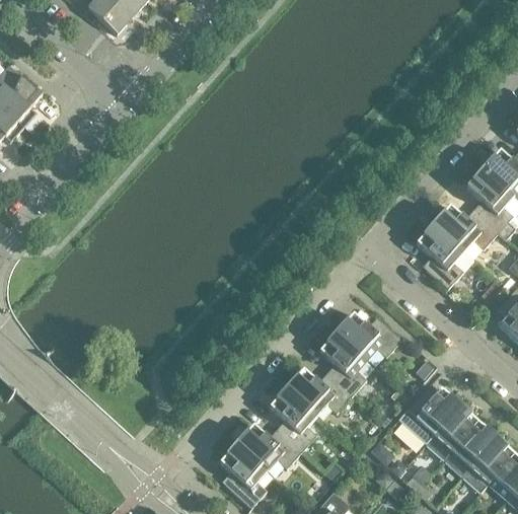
[(117,33),(132,16),(114,0),(94,0),(88,7),(117,33)]
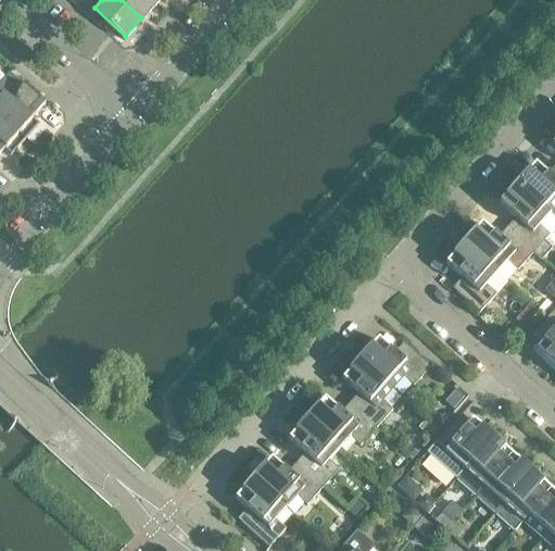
[(158,0),(122,0),(141,17),(158,0)]
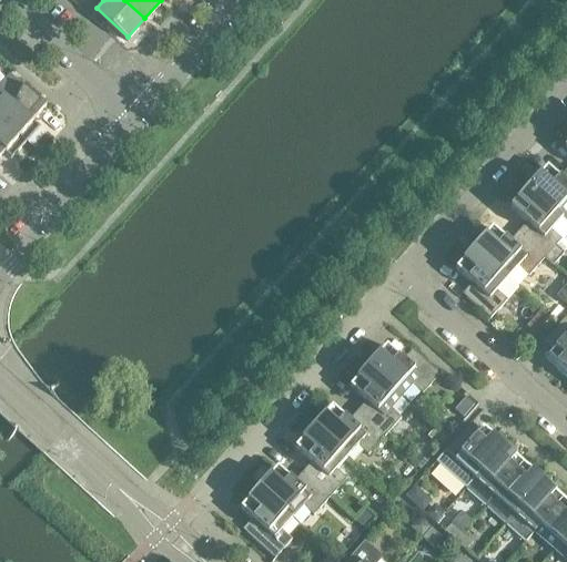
[(0,88),(2,91),(0,92),(0,114),(26,138),(39,123),(33,118),(47,102),(13,72),(0,87),(0,88)]
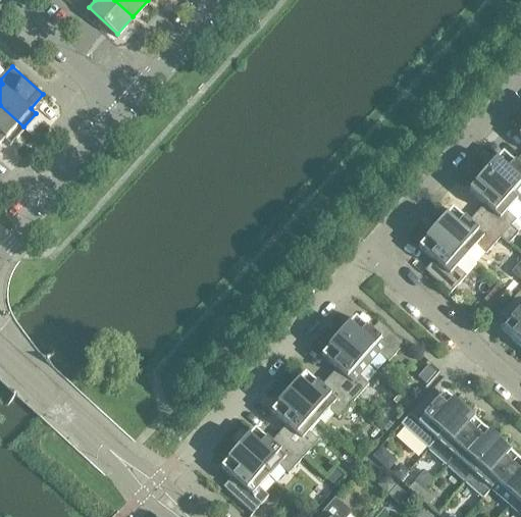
[(0,141),(5,137),(10,141),(23,126),(0,105),(0,141)]
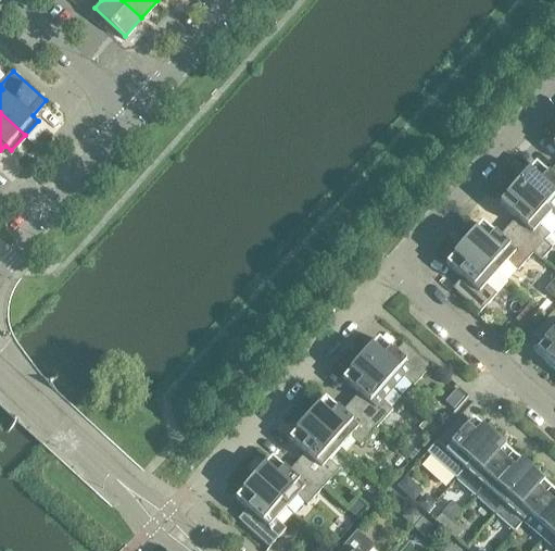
[(519,174),(515,177),(554,212),(554,176),(535,160),(529,167),(527,170),(527,168),(519,174)]
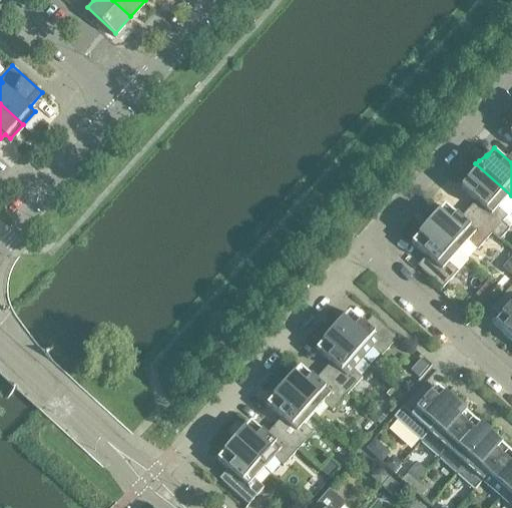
[(511,195),(475,163),(472,168),(469,175),(467,177),(461,184),(480,201),(472,210),(493,228),(500,235),(509,225),(502,219),(508,212),(511,208),(511,195)]
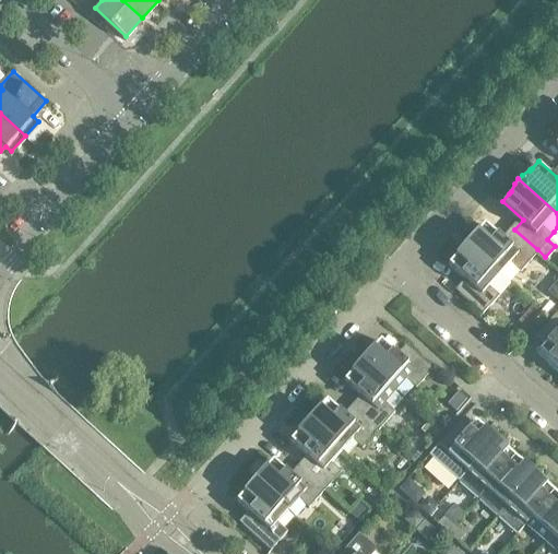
[(469,235),(464,239),(500,270),(511,259),(521,268),(537,249),(514,230),(506,239),(485,221),(478,228),(476,231),(476,230),(469,235)]
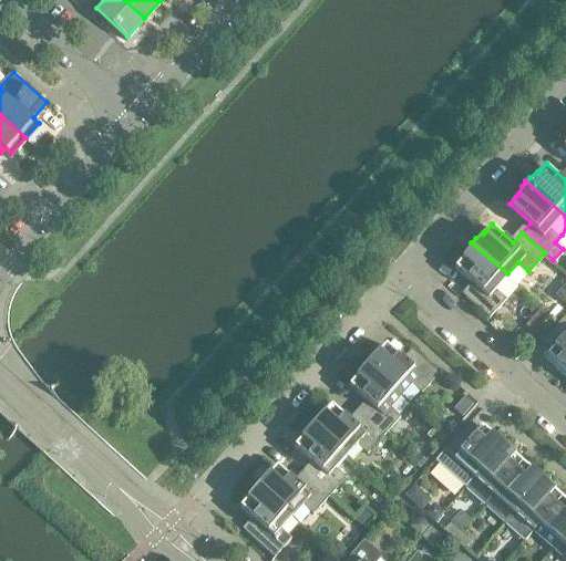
[(507,273),(471,242),(467,247),(464,253),(464,255),(462,257),(455,265),(476,282),(466,293),(490,314),(490,313),(498,304),(517,283),(507,273)]
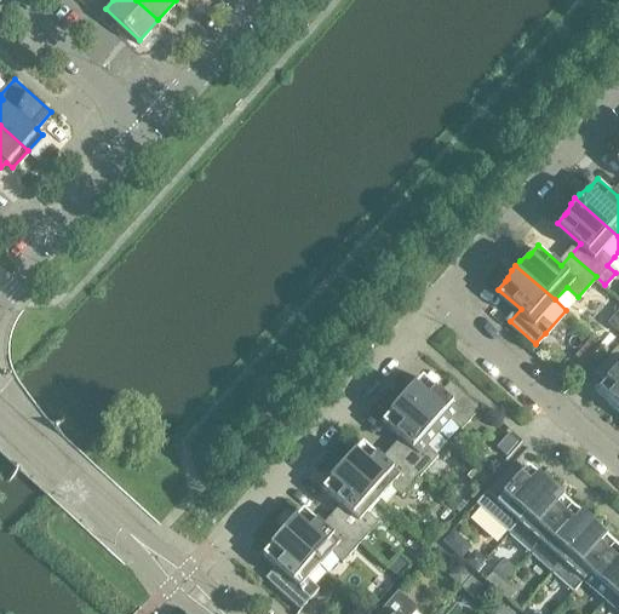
[(555,343),(545,333),(536,343),(545,353),(555,343)]
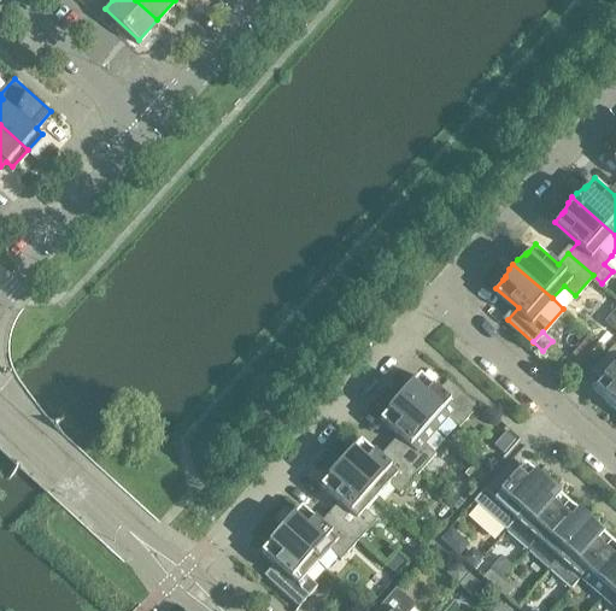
[(615,341),(592,365),(603,375),(596,382),(609,394),(606,397),(615,404),(615,341)]
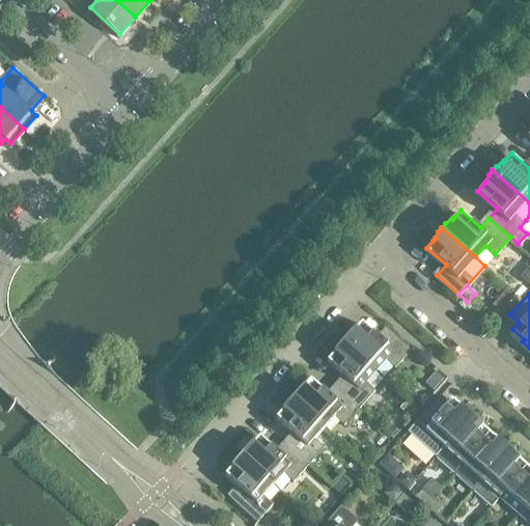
[(362,320),(355,327),(346,333),(342,337),(375,367),(386,356),(395,364),(412,347),(390,327),(381,337),(362,320)]
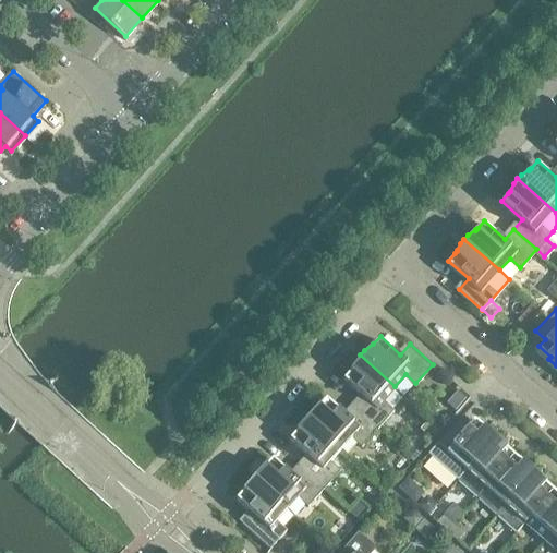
[(395,386),(360,355),(355,359),(352,367),(351,369),(344,376),(364,395),(355,405),(378,424),(395,407),(385,398),(395,386)]
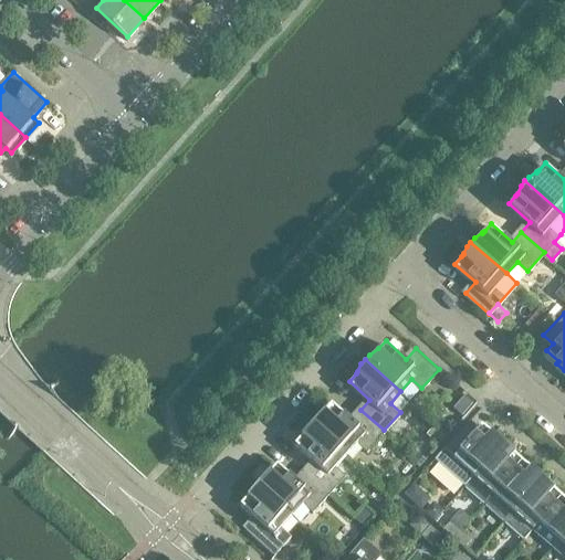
[(464,390),(452,403),(461,412),(473,399),(464,390)]
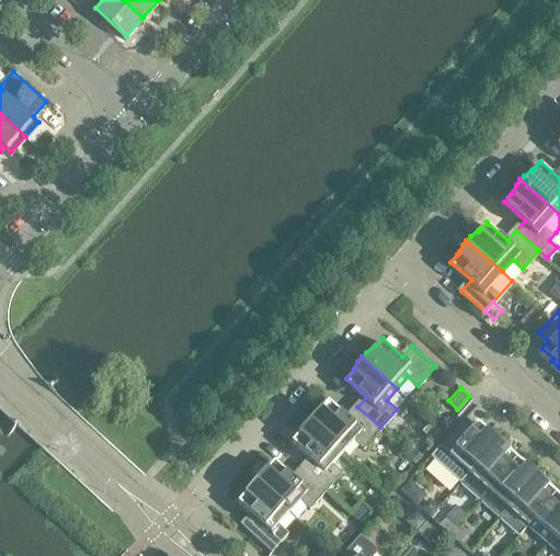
[(328,398),(321,406),(319,408),(311,412),(307,417),(343,449),(354,437),(364,445),(380,427),(357,407),(349,417),(328,398)]
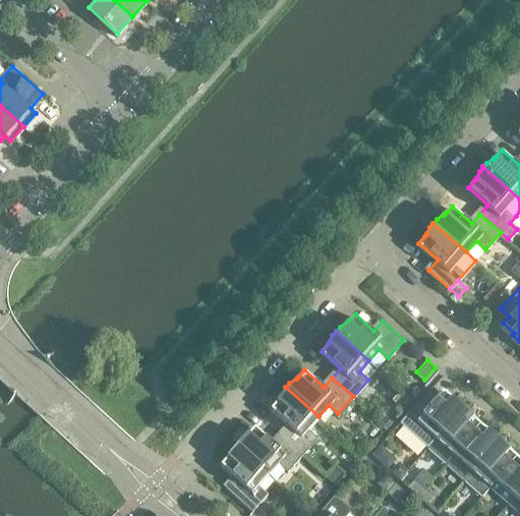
[(319,416),(285,387),(282,391),(279,398),(277,400),(271,407),(290,424),(282,434),(303,452),(319,436),(308,427),(319,416)]
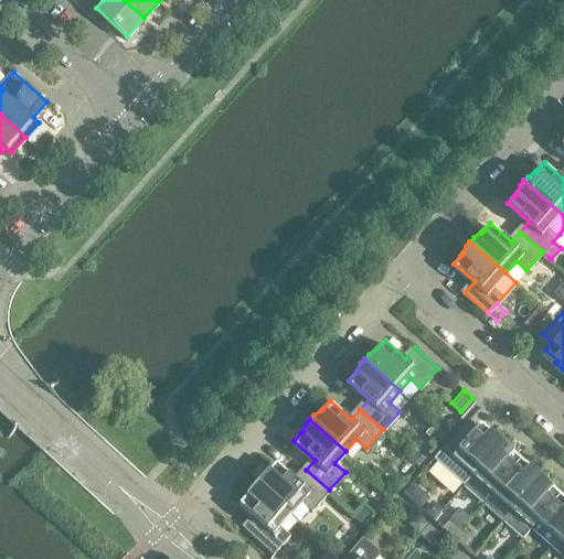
[(475,430),(465,421),(443,444),(453,453),(453,454),(472,472),(503,439),(495,430),(492,432),(480,422),(475,430)]
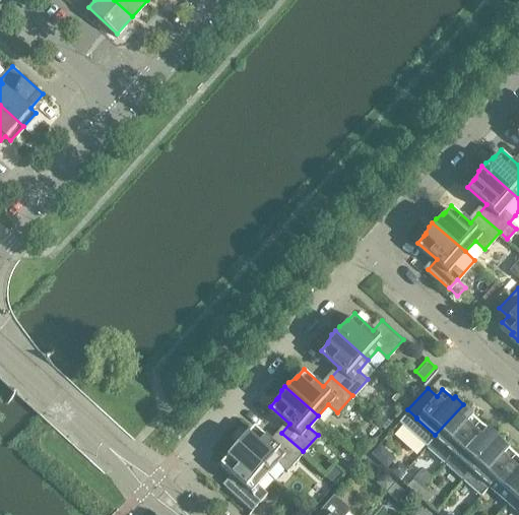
[(463,404),(435,435),(453,451),(479,423),(469,413),(471,411),(463,404)]
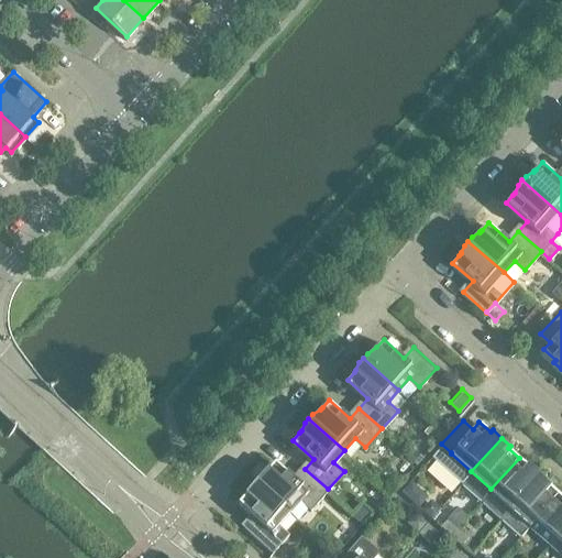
[(411,455),(418,460),(423,453),(417,447),(411,455)]
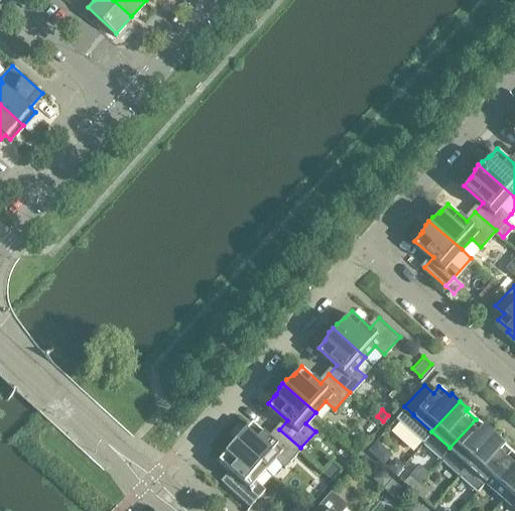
[(377,416),(370,423),(376,428),(383,421),(377,416)]
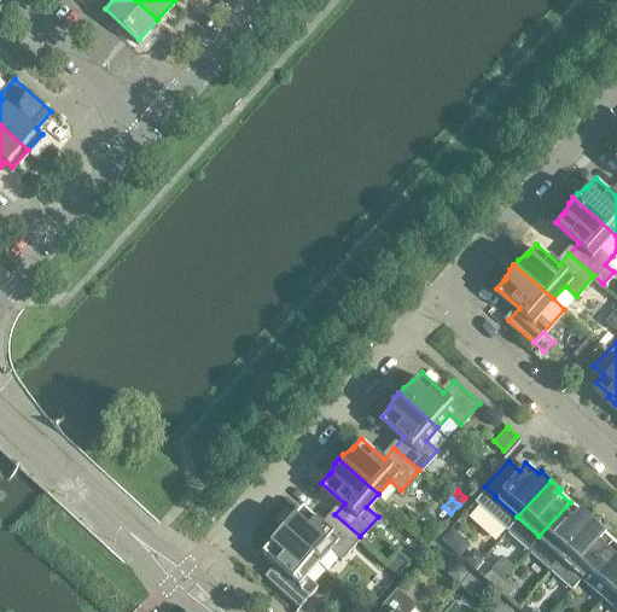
[(570,502),(539,536),(560,555),(594,519),(585,510),(582,512),(570,502)]
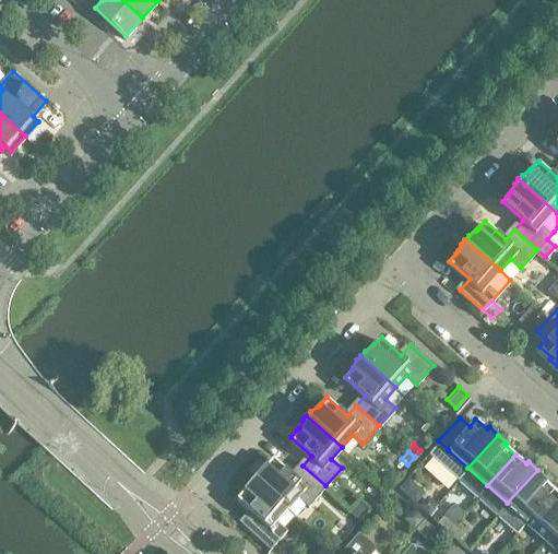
[(273,457),(266,464),(264,467),(257,471),(252,475),(288,507),(298,495),(309,504),(325,485),(303,466),(294,475),(273,457)]
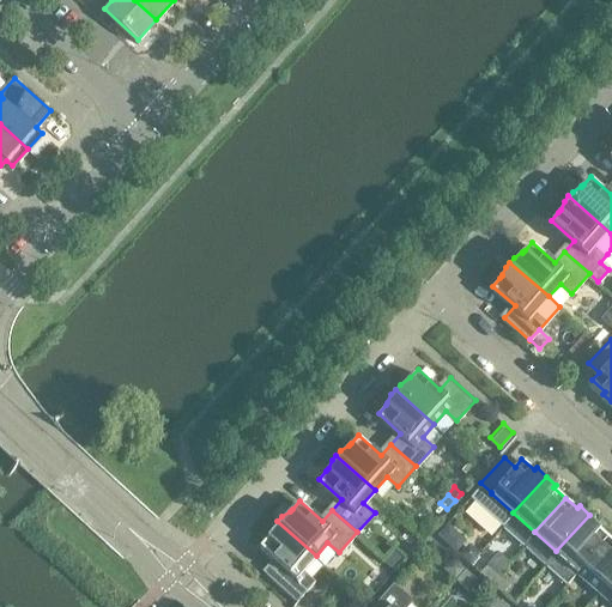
[(589,515),(556,551),(577,570),(609,536),(597,526),(599,523),(589,515)]
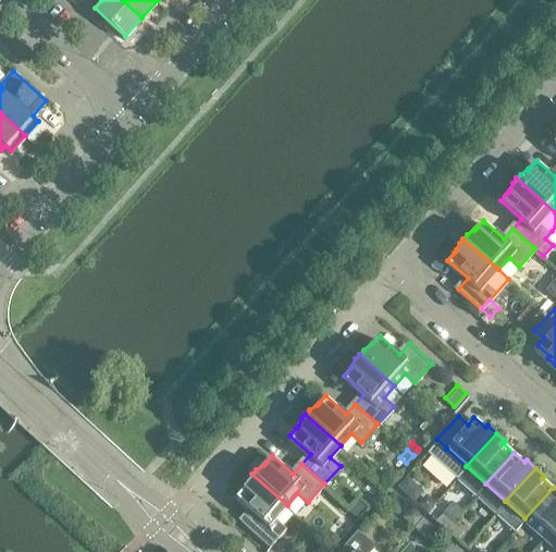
[(287,505),(251,474),(248,478),(245,486),(243,488),(236,495),(257,514),(247,524),(270,544),(286,526),(276,517),(287,505)]
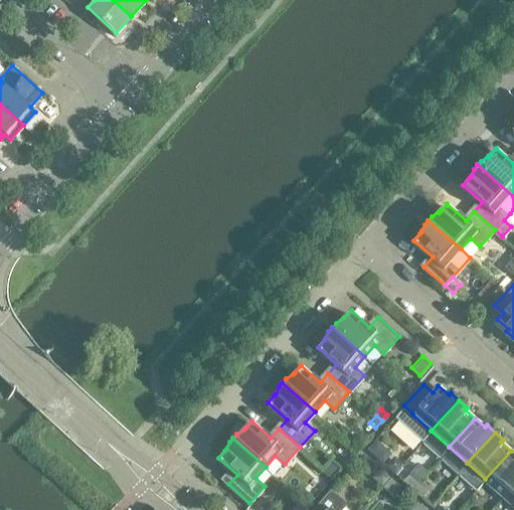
[(363,451),(357,458),(367,468),(373,460),(363,451)]
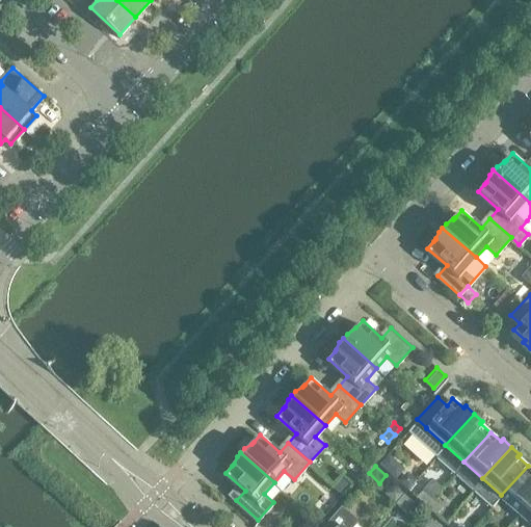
[(530,468),(528,466),(501,495),(520,511),(530,498),(530,468)]
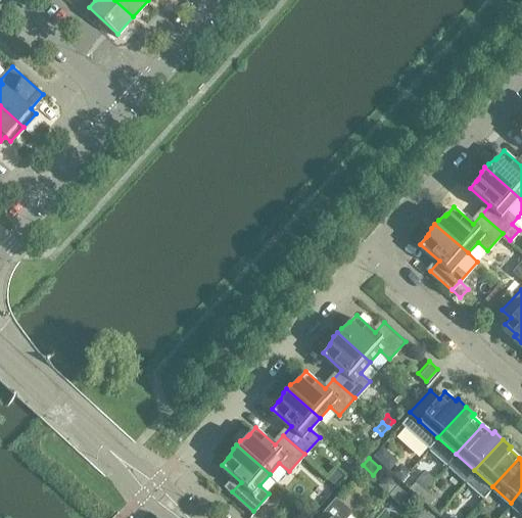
[(327,476),(336,484),(346,474),(337,466),(327,476)]
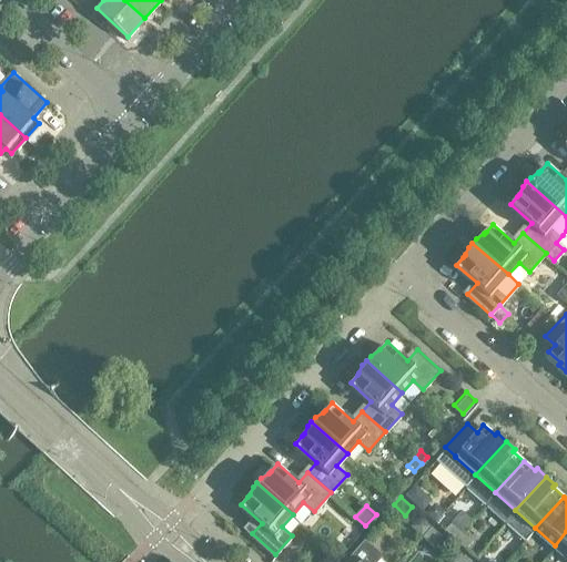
[(444,527),(466,547),(473,539),(451,520),(444,527)]
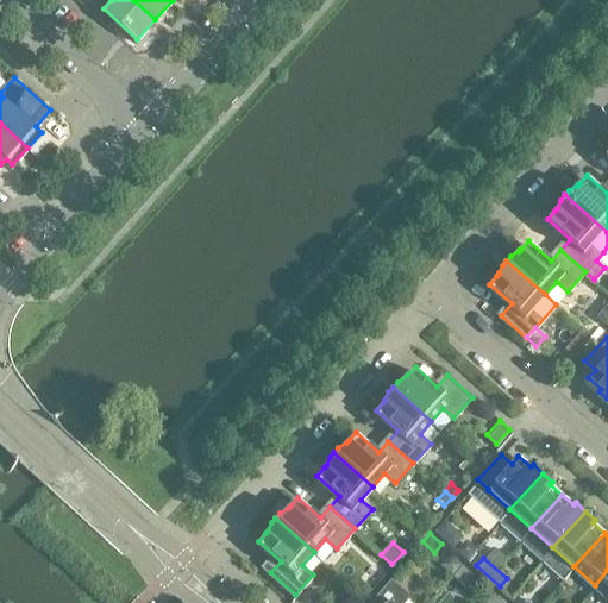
[(364,570),(353,582),(364,591),(375,579),(364,570)]
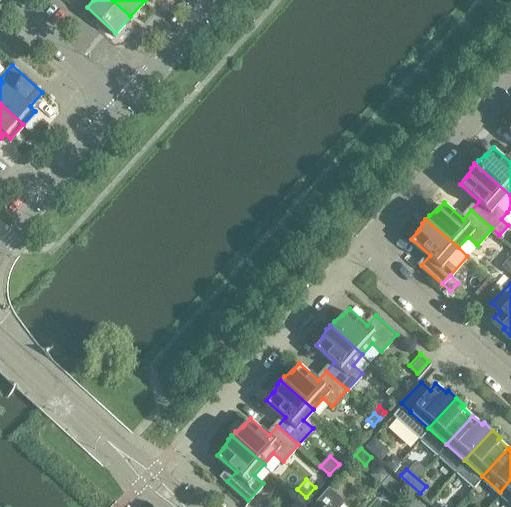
[(510,479),(500,492),(510,502),(510,479)]
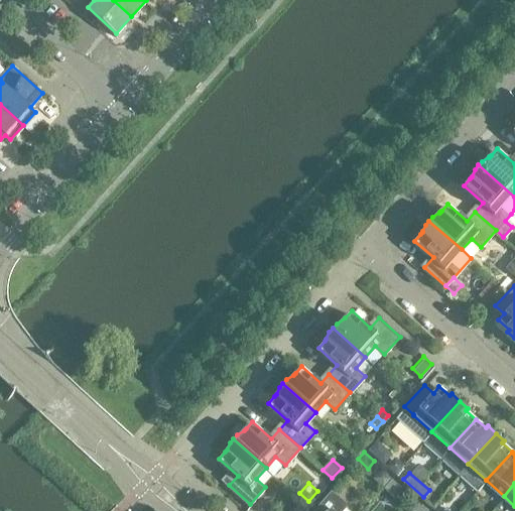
[(342,510),(346,506),(346,500),(333,487),(310,510),(342,510)]
